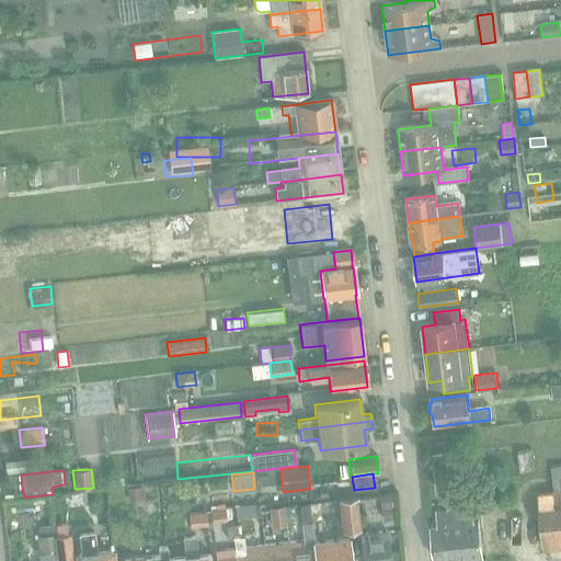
[(144,500),(141,487),(127,488),(128,502),(144,500)]
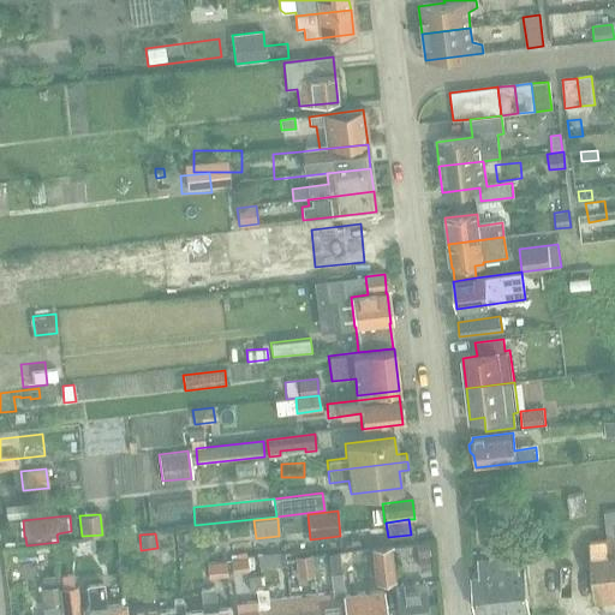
[(428,544),(417,545),(417,556),(429,555),(428,544)]
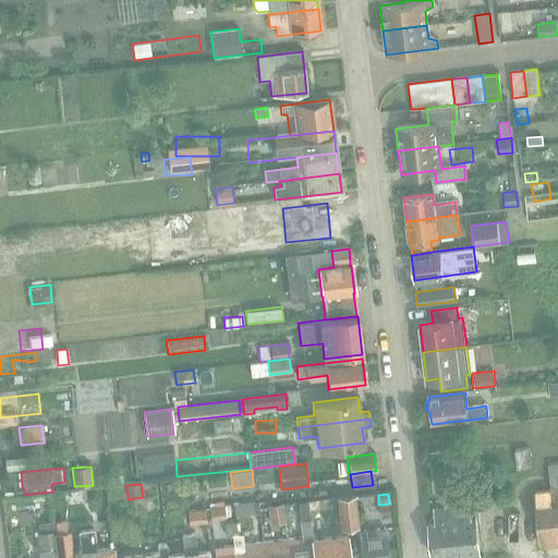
[(336,499),(340,530),(358,528),(353,498),(336,499)]
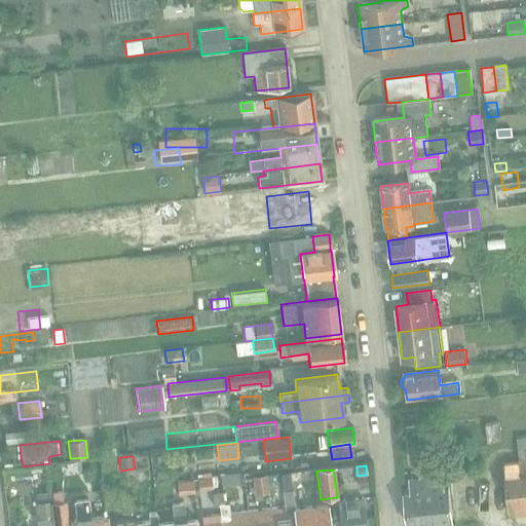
[(525,470),(513,472),(517,513),(525,512),(525,470)]
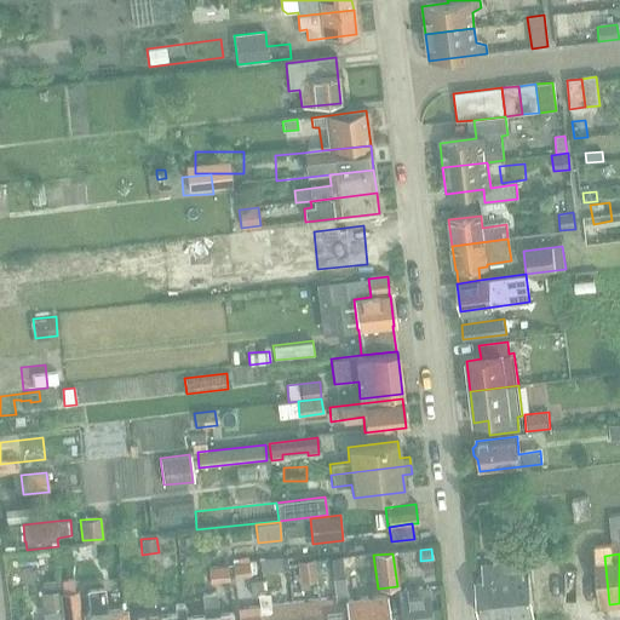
[(498,556),(505,616),(533,614),(528,574),(522,575),(521,561),(505,562),(505,555),(498,556)]
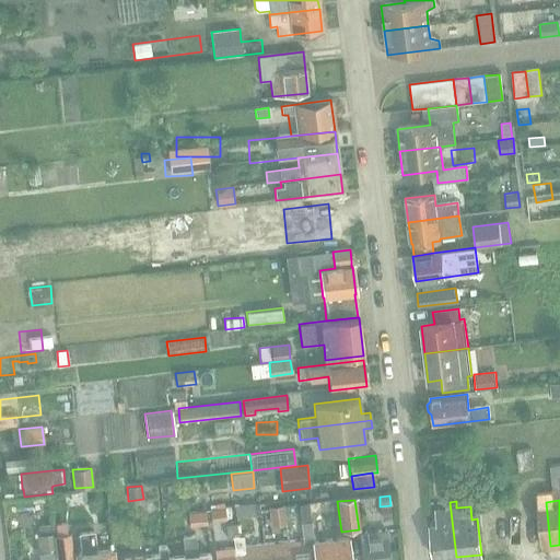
[(434,559),(456,557),(450,502),(445,502),(446,509),(435,510),(435,518),(432,520),(432,524),(431,524),(434,559)]
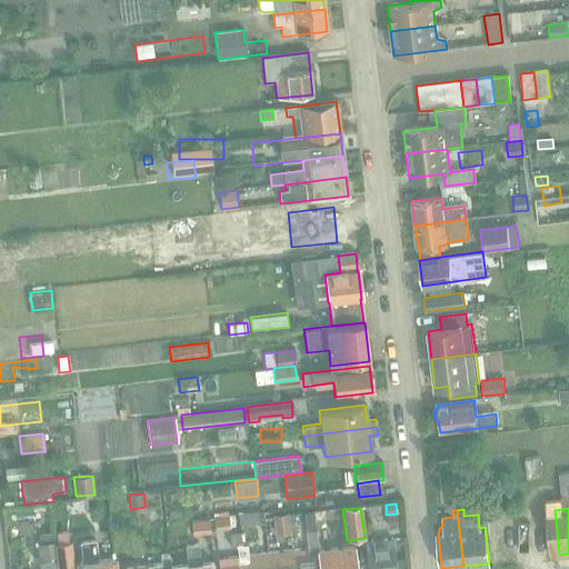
[(523,513),(529,558),(559,555),(555,510),(523,513)]
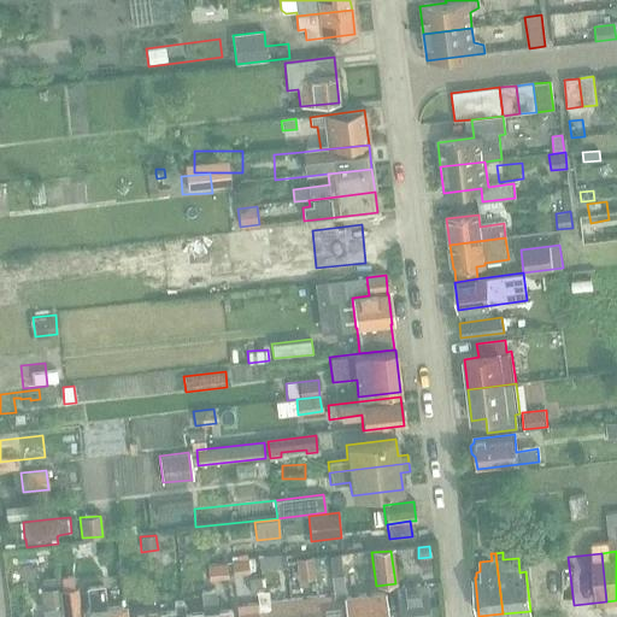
[(259,570),(281,568),(280,554),(258,557),(259,570)]
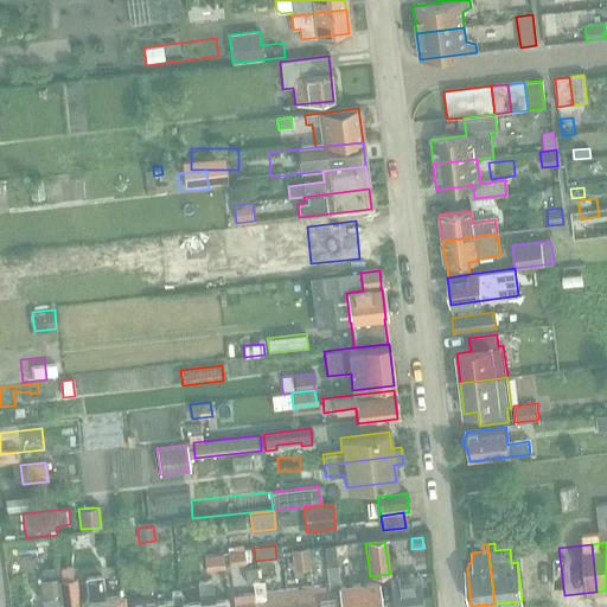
[(340,606),(339,588),(337,566),(334,545),(324,547),(328,586),(317,587),(312,587),(313,606),(340,606)]
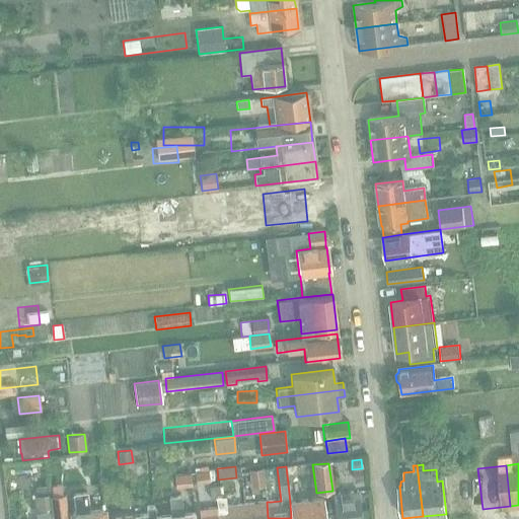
[(354,482),(363,480),(362,468),(352,469),(354,482)]
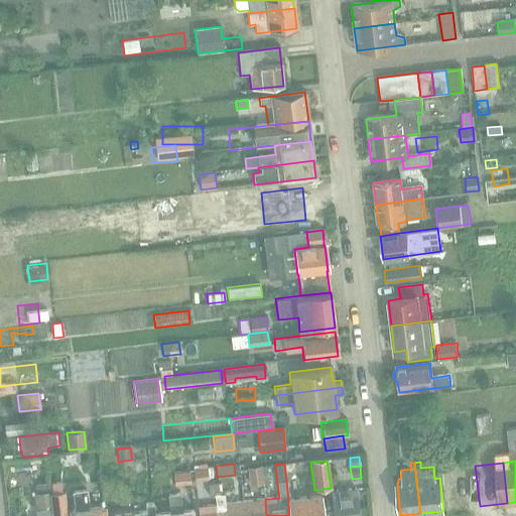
[(452,510),(480,506),(475,466),(446,469),(452,510)]
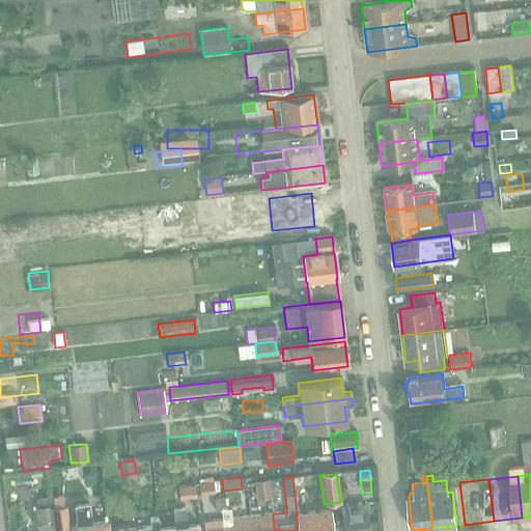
[(257,499),(270,497),(268,480),(255,482),(257,499)]
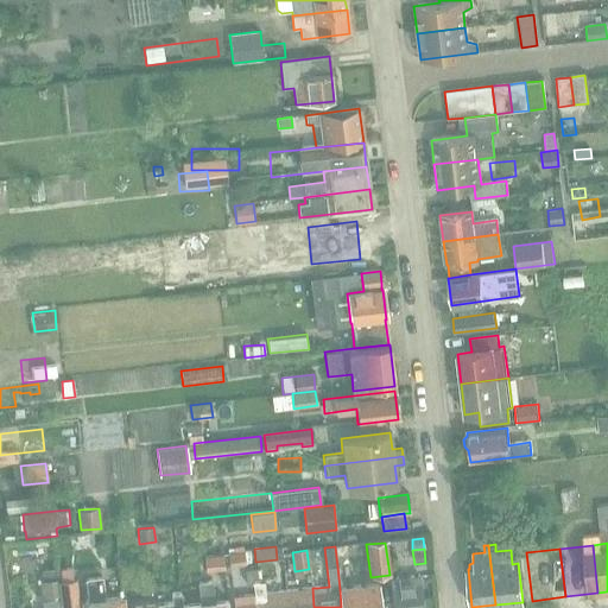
[(245,565),(244,552),(227,555),(229,568),(245,565)]
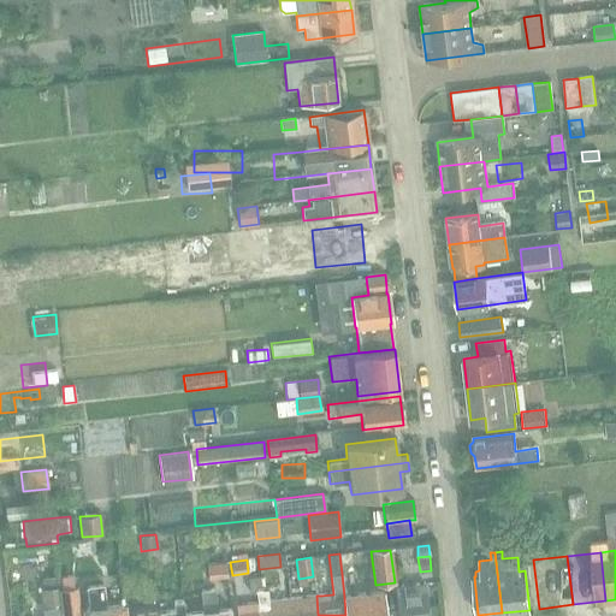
[(226,578),(225,562),(207,564),(208,580),(226,578)]
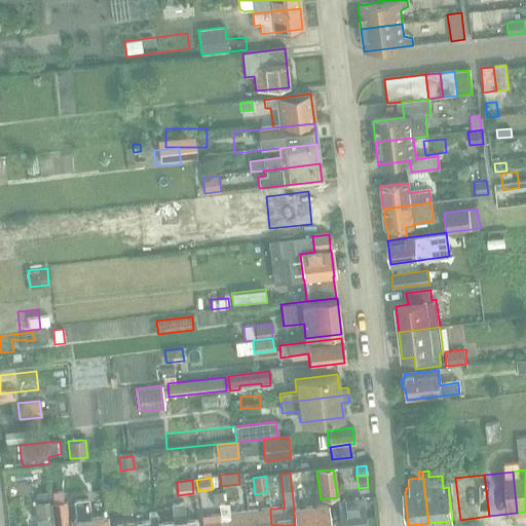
[(225,525),(223,503),(224,503),(222,491),(211,493),(213,506),(219,505),(220,515),(201,517),(201,525),(225,525)]
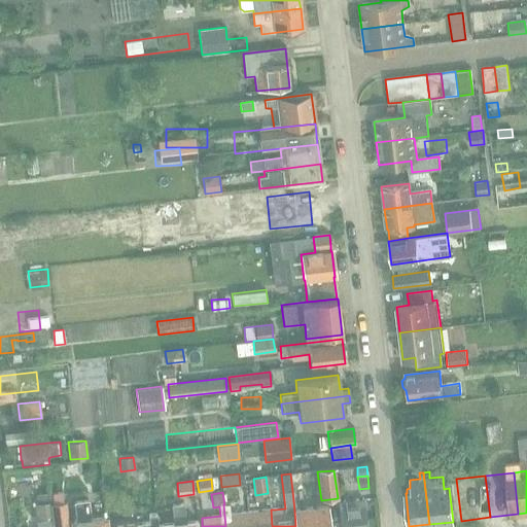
[(51,526),(48,498),(47,493),(41,493),(42,502),(35,503),(37,521),(36,521),(36,526),(51,526)]
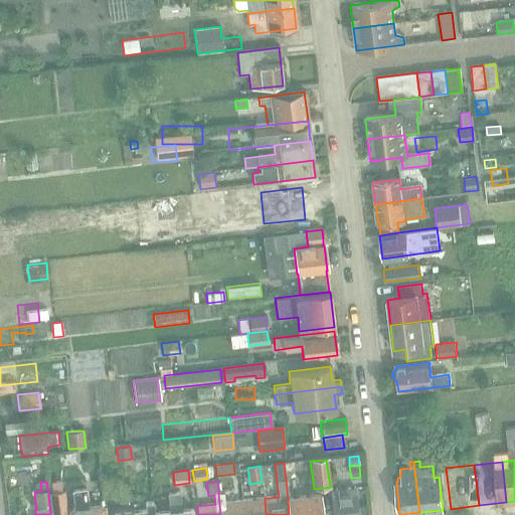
[(356,514),(353,488),(331,491),(334,514),(356,514)]
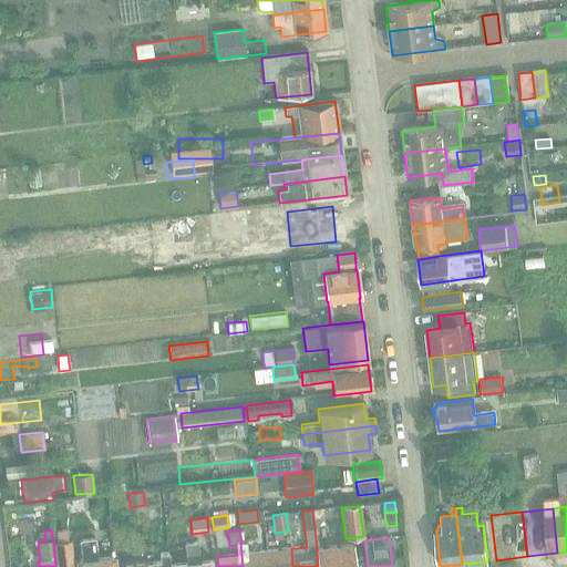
[(113,566),(113,557),(96,559),(94,538),(80,540),(82,560),(78,562),(78,566),(113,566)]
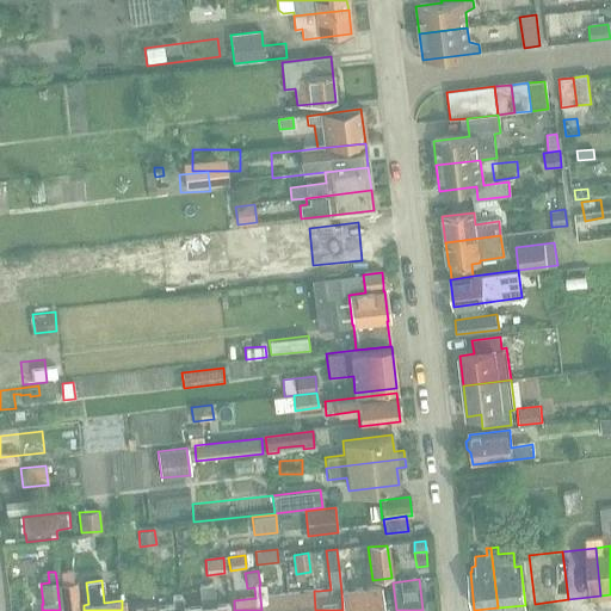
[(76,581),(60,584),(62,610),(74,610),(80,610),(76,581)]
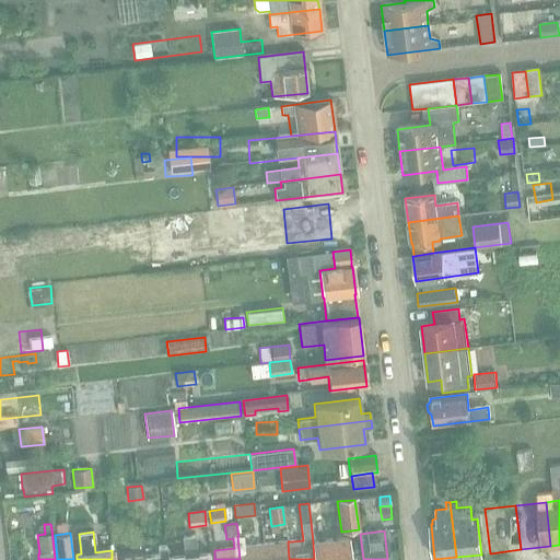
[(167,559),(210,559),(210,553),(197,556),(195,536),(183,537),(185,557),(167,559)]
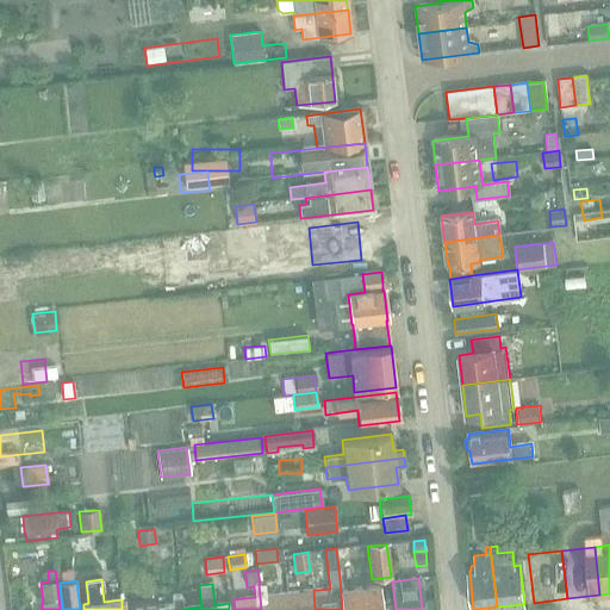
[(288,609),(287,593),(265,596),(263,584),(260,584),(259,584),(261,609),(288,609)]
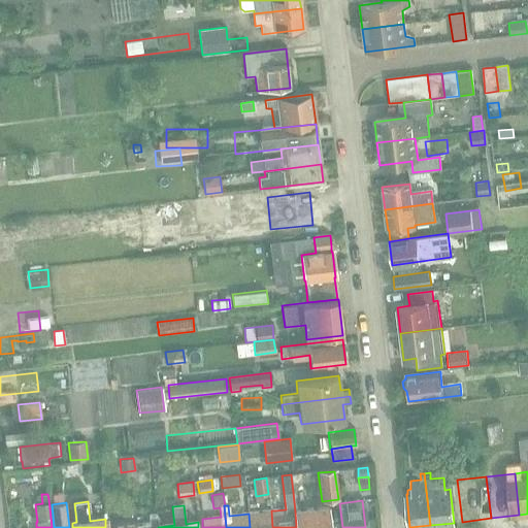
[(295,512),(296,527),(329,527),(328,507),(295,512)]
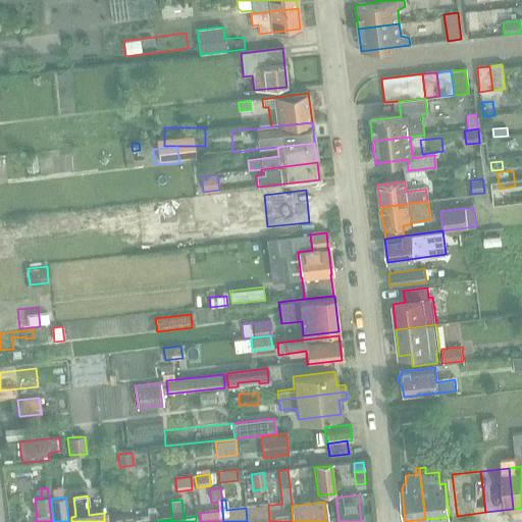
[(247,521),(269,521),(268,505),(246,508),(247,521)]
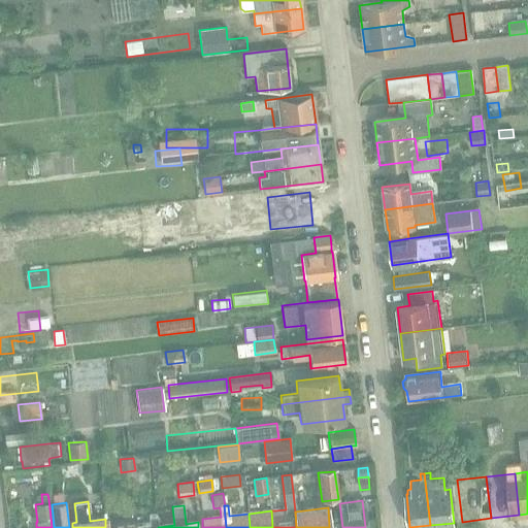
[(158,527),(157,516),(147,517),(149,526),(137,527),(137,526),(117,527),(158,527)]
